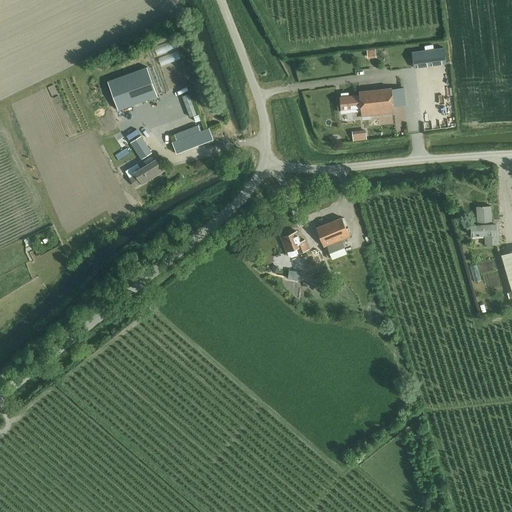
[(144,49),(157,92),(178,86),(165,43),(144,49)]
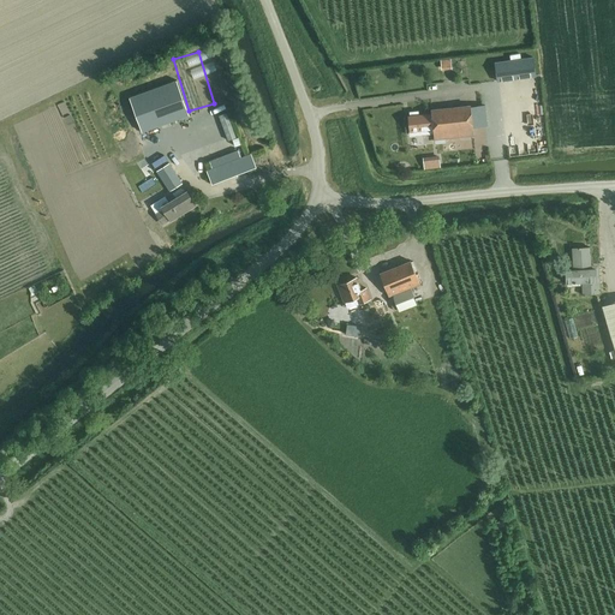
[(495,63),(497,82),(536,76),(532,57),(495,63)]
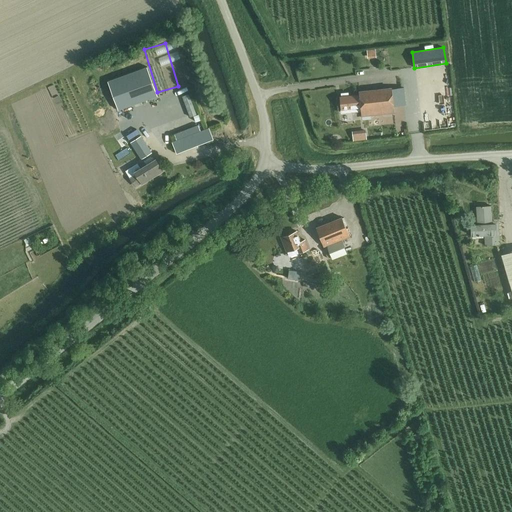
[(157,95),(147,67),(107,81),(118,110),(157,95)]
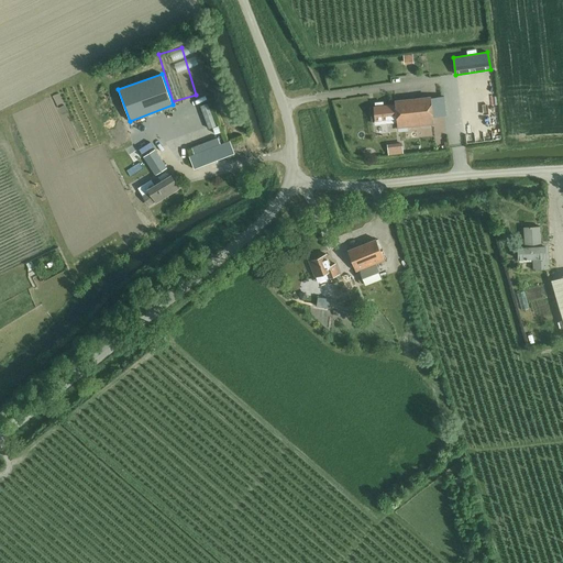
[(376,107),(373,107),(375,123),(385,122),(385,120),(396,119),(397,128),(433,123),(432,116),(443,114),(441,96),(394,101),(395,105),(382,106),(382,102),(375,102),(376,107)]
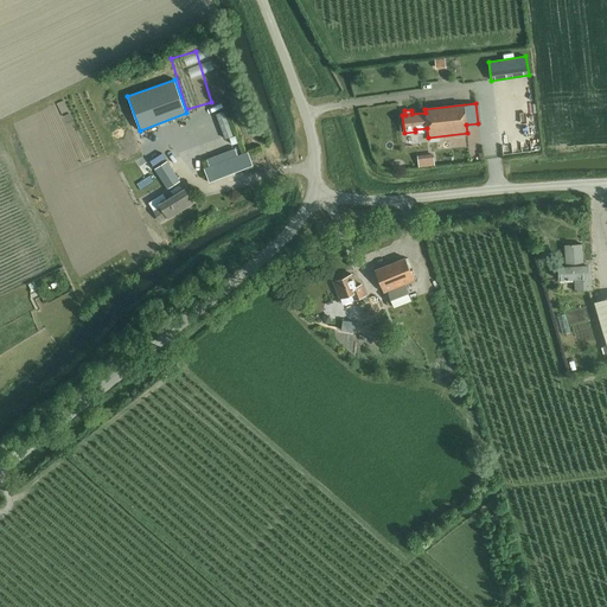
[(203,140),(204,147),(235,138),(225,108),(179,121),(186,145),(203,140)]
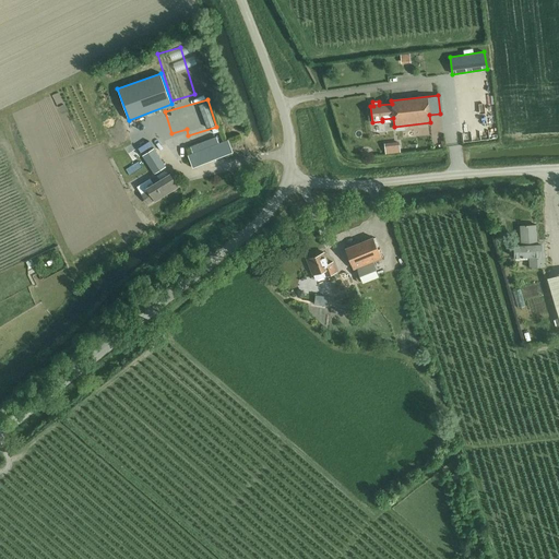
[(162,130),(157,132),(165,149),(169,146),(162,130)]
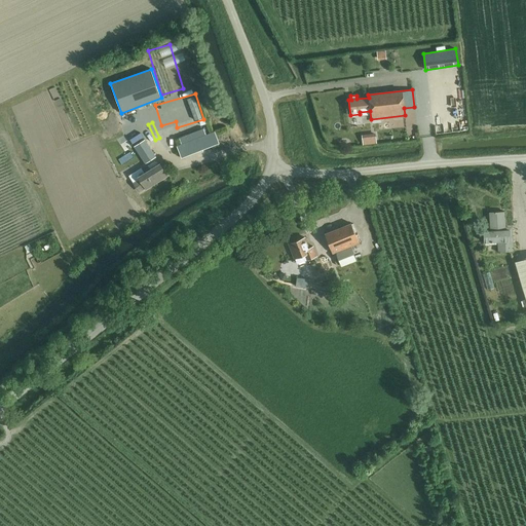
[(364,123),(365,134),(373,133),(372,123),(364,123)]
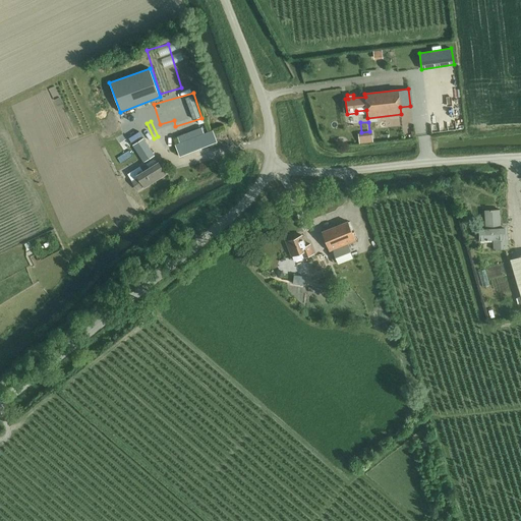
[(370,132),(371,143),(413,138),(411,127),(370,132)]
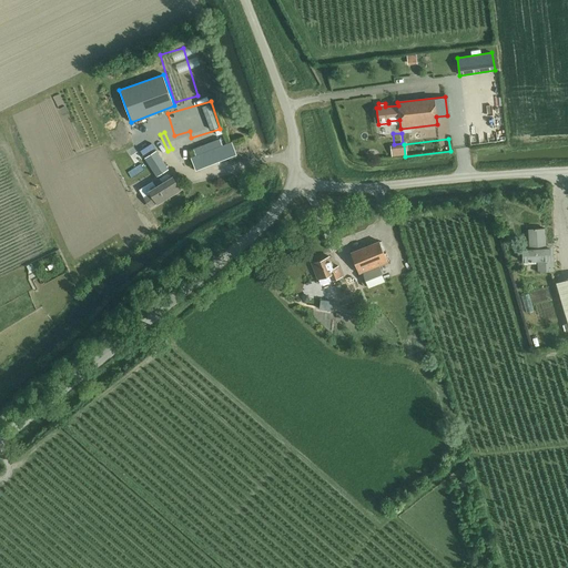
[(194,171),(235,155),(231,142),(214,149),(212,143),(188,152),(194,171)]
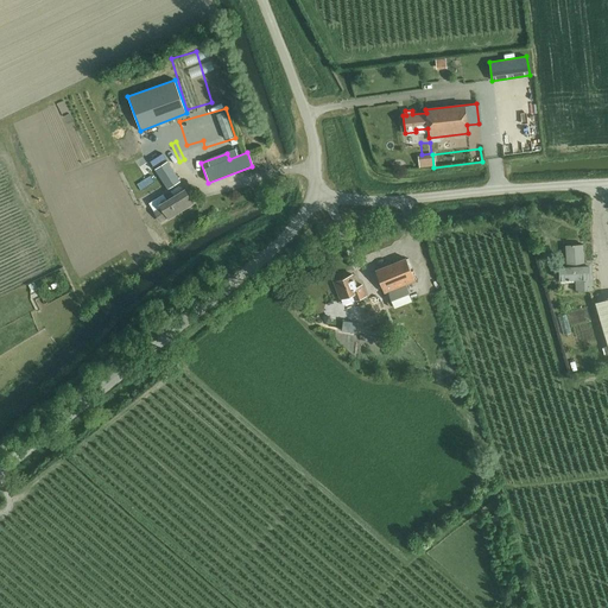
[(154,170),(166,190),(179,182),(166,162),(154,170)]
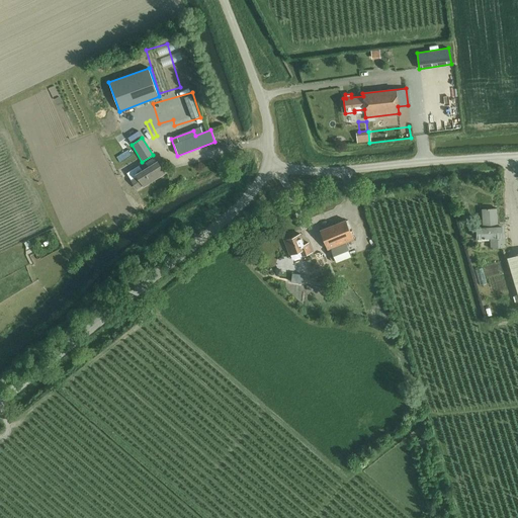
[(139,165),(126,173),(132,181),(137,188),(143,184),(143,185),(164,172),(157,162),(154,163),(152,159),(145,163),(148,167),(142,171),(139,165)]
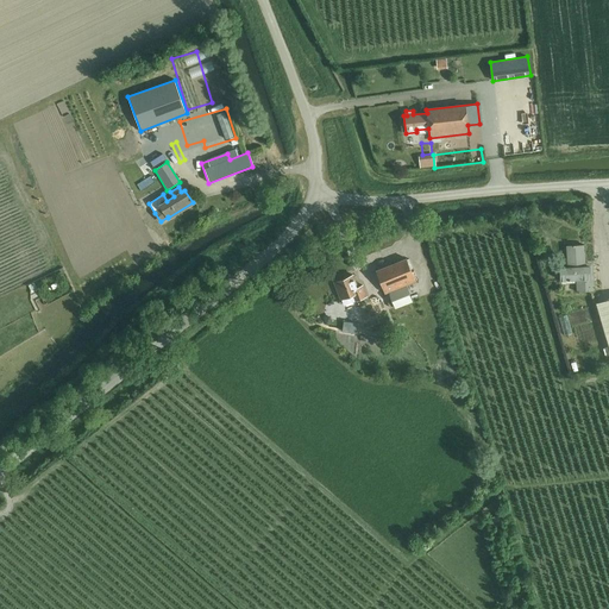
[(567,267),(559,268),(560,280),(576,280),(576,292),(594,290),(592,265),(589,265),(585,267),(584,245),(566,246),(567,267)]
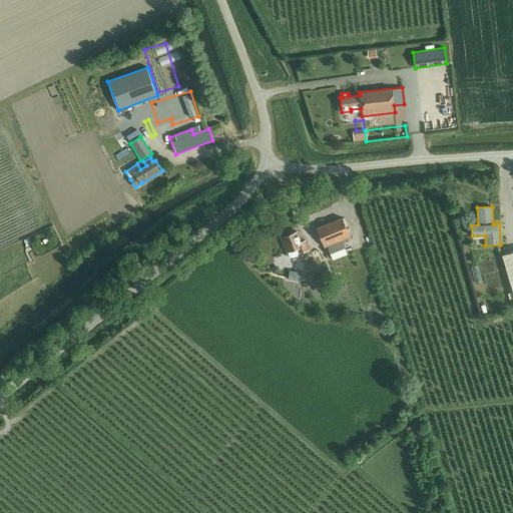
[(341,218),(315,228),(322,247),(328,245),(333,260),(348,254),(342,240),(348,237),(341,218)]
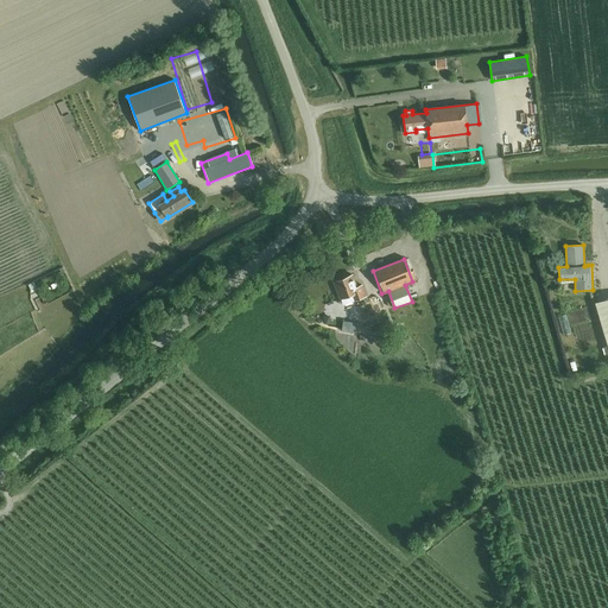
[(359,285),(354,286),(349,274),(331,282),(337,298),(348,295),(350,301),(363,296),(359,285)]
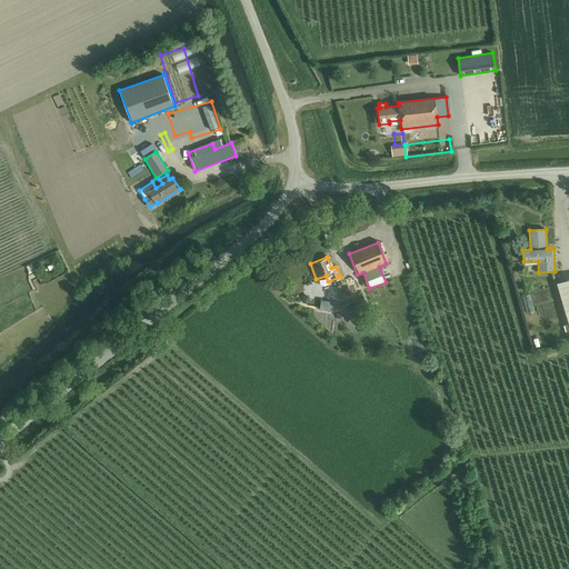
[(568,279),(557,282),(568,325),(568,279)]
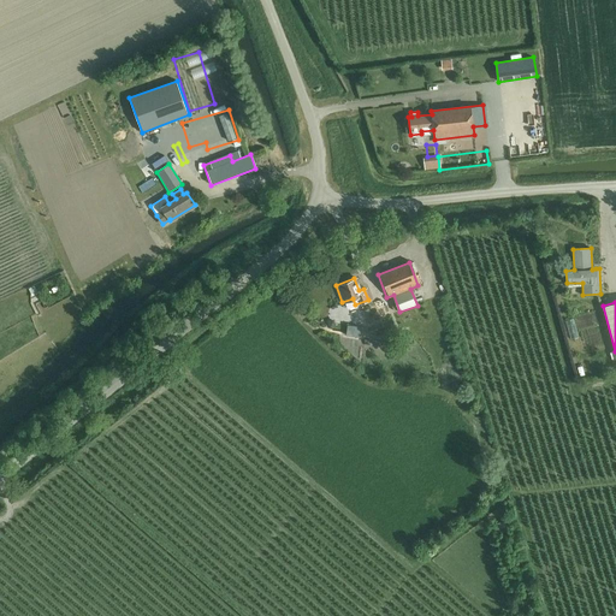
[(579,324),(581,343),(593,342),(590,321),(579,324)]
